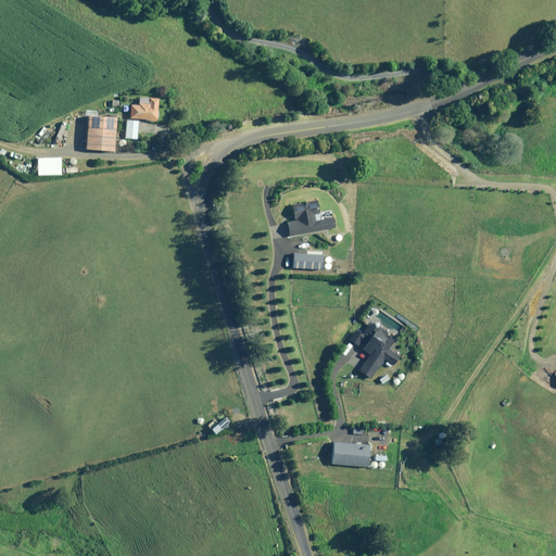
[(129,118),(147,119),(146,121),(156,122),(158,112),(156,112),(158,99),(149,98),(148,104),(138,103),(138,105),(130,105),(129,118)]
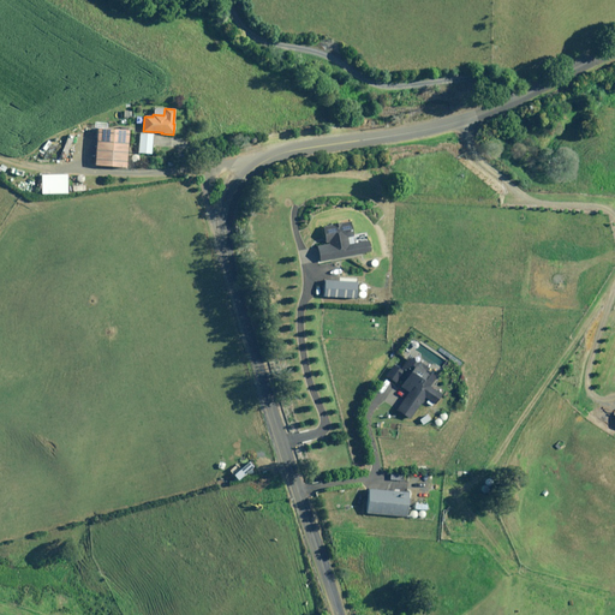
[(130,130),(94,127),(91,165),(127,167),(130,130)]
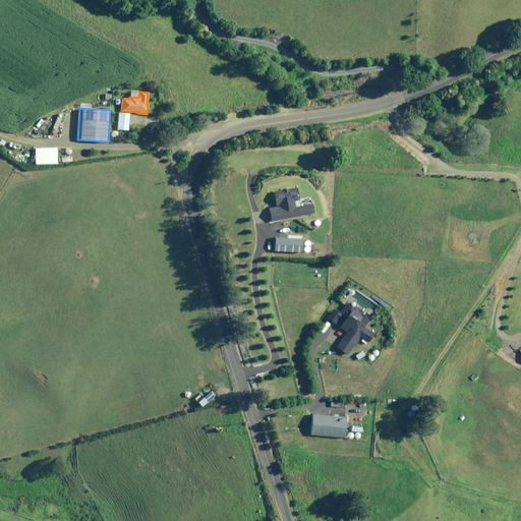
[(129,113),(118,113),(117,129),(128,130),(129,113)]
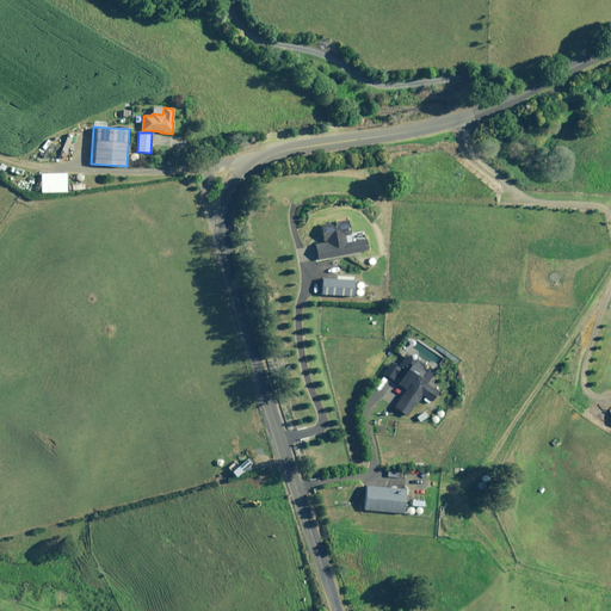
[(67,192),(66,173),(39,174),(41,192),(67,192)]
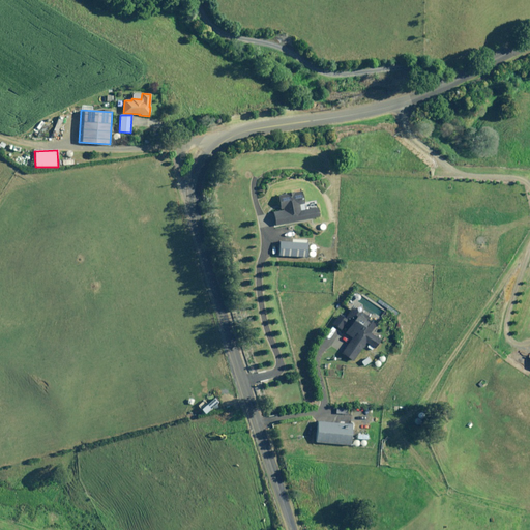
[(300,203),(304,202),(301,189),(277,195),(281,210),(273,212),(275,226),(320,217),(318,207),(305,209),(302,210),(300,203)]
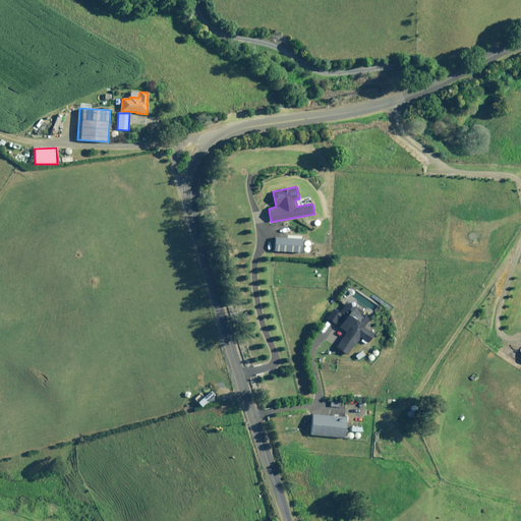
[(303,252),(303,238),(276,237),(275,251),(303,252)]
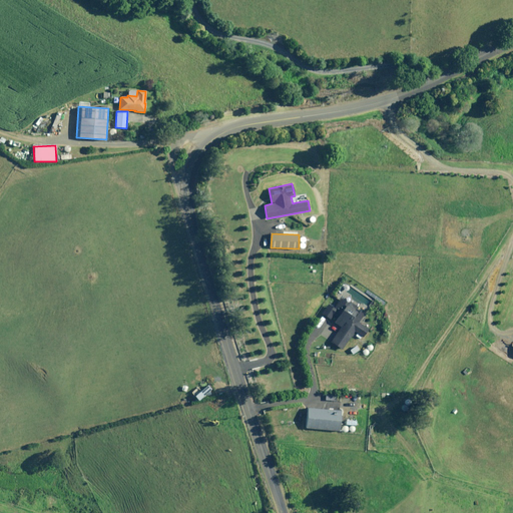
[(364,313),(340,297),(333,308),(328,305),(321,314),(341,327),(330,343),(341,350),(352,335),(360,340),(369,327),(359,321),(364,313)]
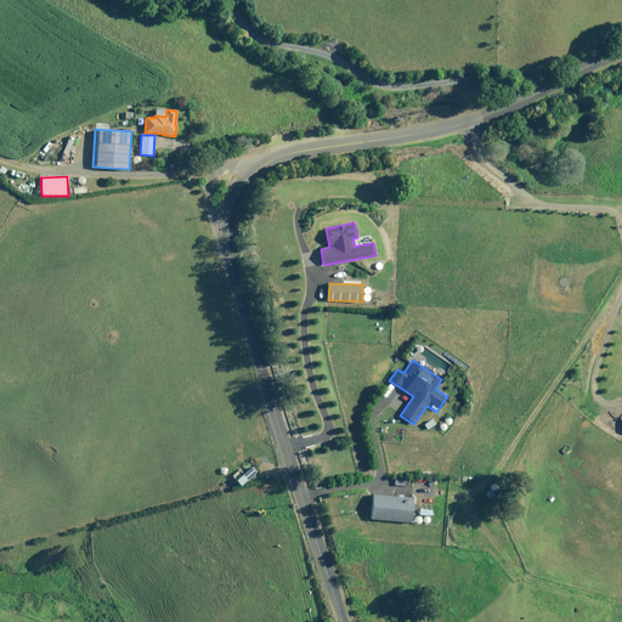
[(414,498),(374,495),(372,519),(413,522),(414,498)]
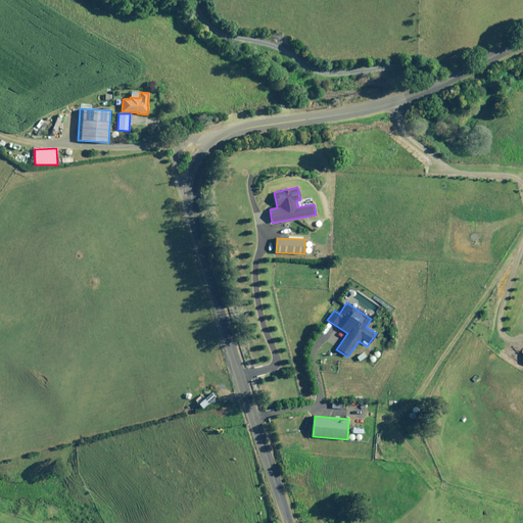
All buildings are outlined.
